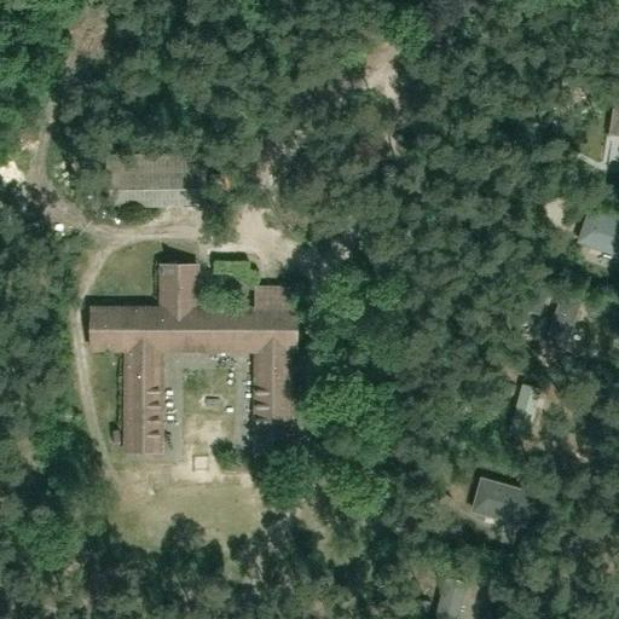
[(207,154),(108,155),(108,208),(207,207),(207,154)]
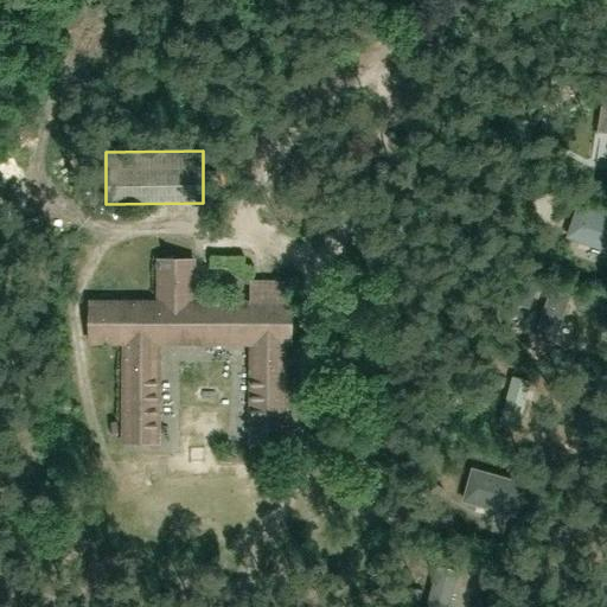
[(606,216),(577,206),(566,238),(606,253),(606,216)]
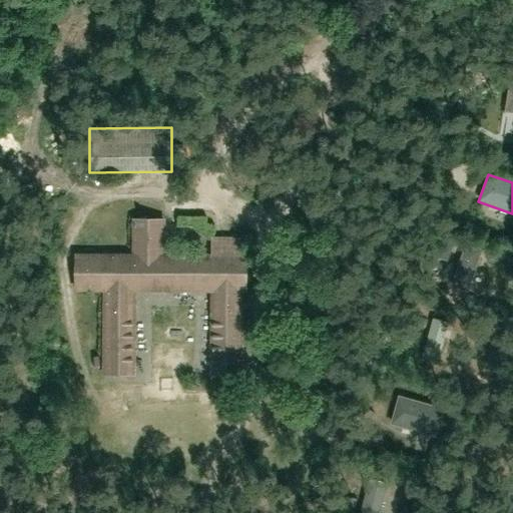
[(75,293),(102,293),(102,376),(136,377),(136,293),(210,294),(209,377),(244,378),(244,294),(247,294),(247,255),(245,255),(244,237),(211,237),(211,254),(165,254),(166,219),(132,219),(131,254),(75,254),(75,293)]
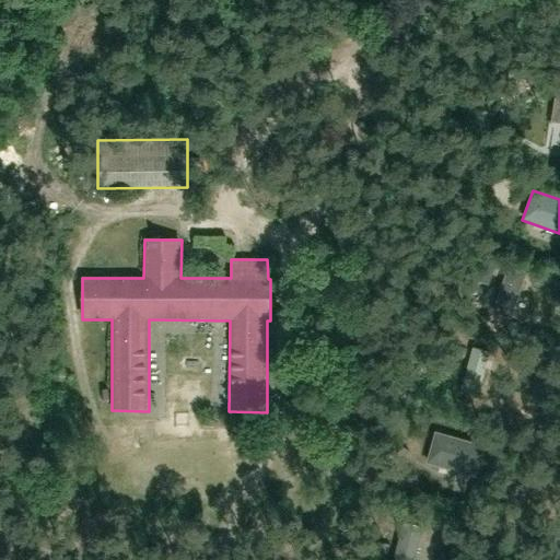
[(509,267),(492,313),(511,319),(527,273),(509,267)]
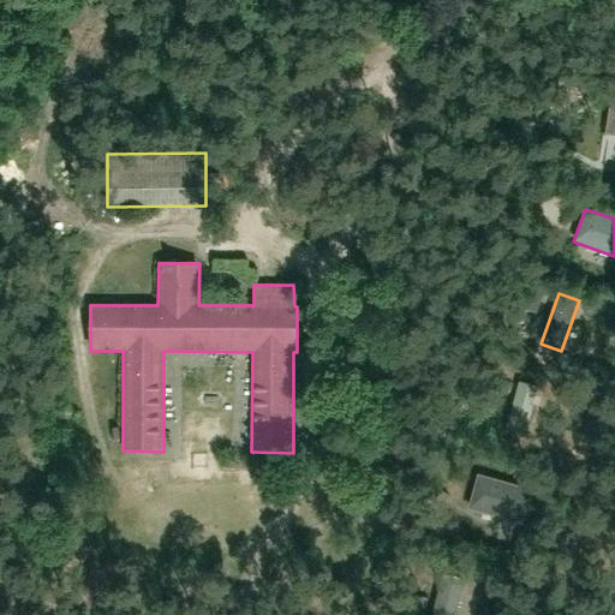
[(587,308),(583,324),(598,328),(602,312),(587,308)]
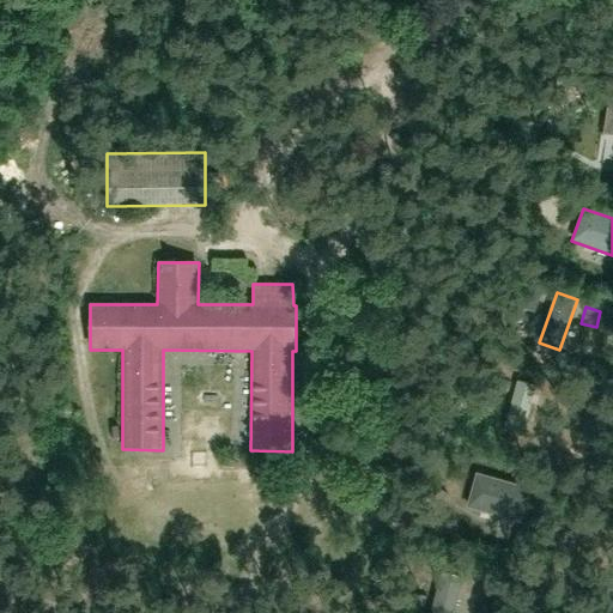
[(232,493),(241,469),(217,461),(226,434),(208,428),(192,480),(232,493)]
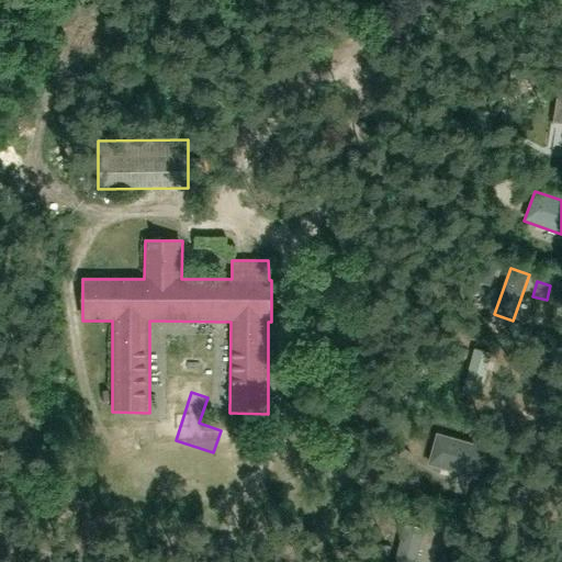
[(428,465),(478,480),(486,446),(437,433),(428,465)]
